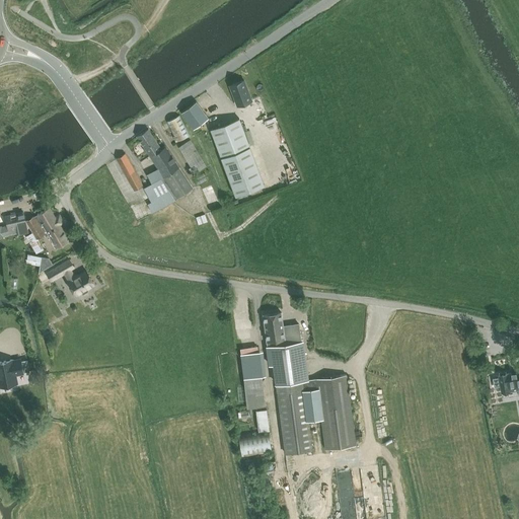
[(244,79),(230,85),(237,105),(251,99),(244,79)]
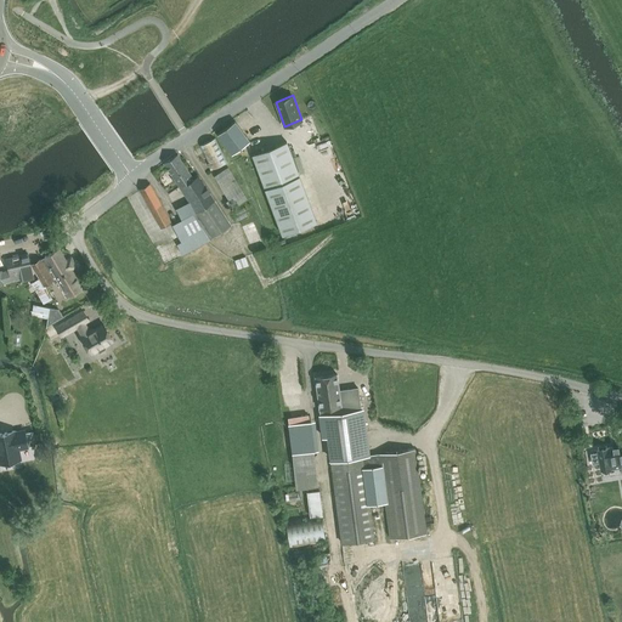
[(236,120),(218,134),(232,153),(250,141),(236,120)]
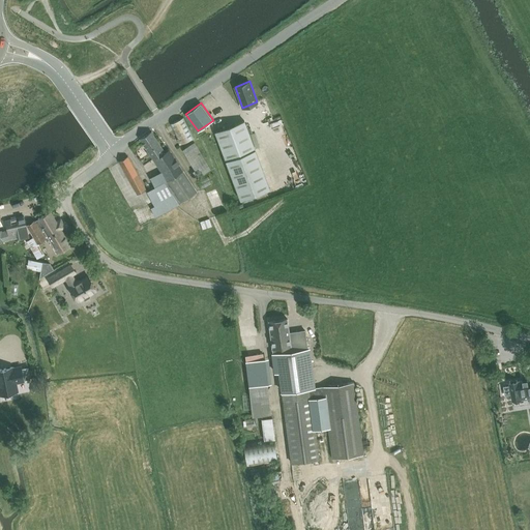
[(170,124),(179,145),(194,139),(184,118),(170,124)]
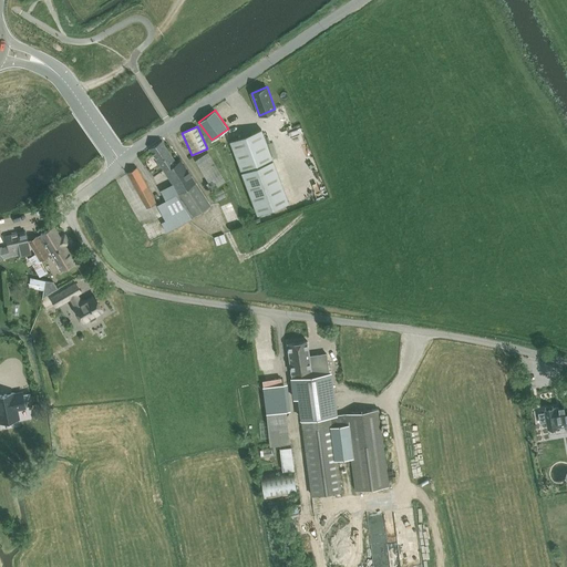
[(257,214),(289,202),(261,129),(230,141),(257,214)]
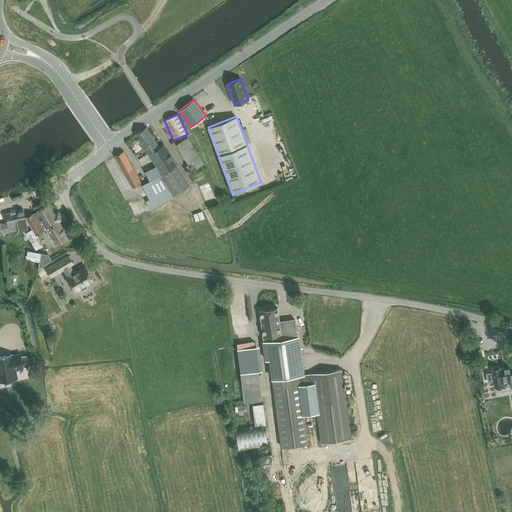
[(176,164),(163,144),(159,146),(146,127),(135,134),(156,166),(161,174),(159,176),(165,185),(173,197),(190,185),(177,164),(176,164)]
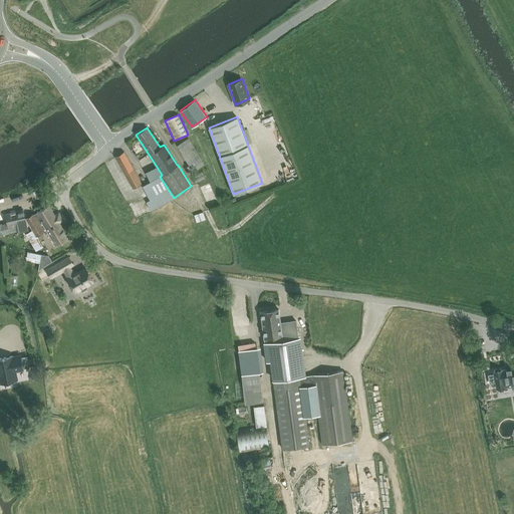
[(191,173),(205,165),(190,138),(178,145),(189,165),(187,166),(191,173)]
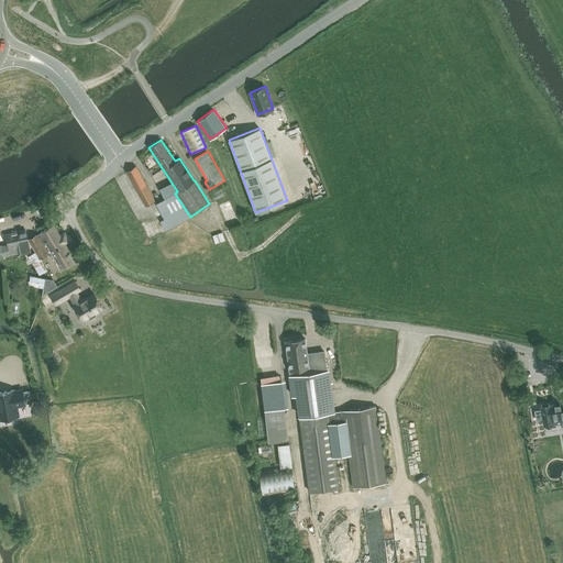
[(145,207),(155,201),(136,165),(125,172),(145,207)]
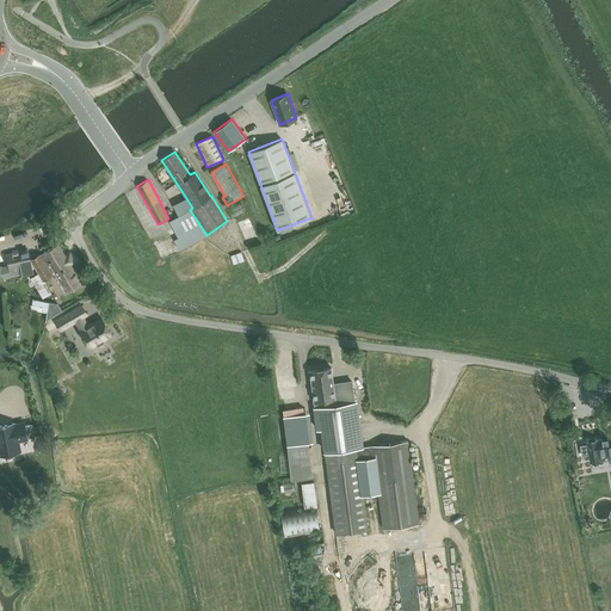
[(179,236),(174,240),(180,250),(203,238),(196,222),(197,221),(190,210),(192,208),(186,198),(173,205),(179,215),(170,220),(179,236)]
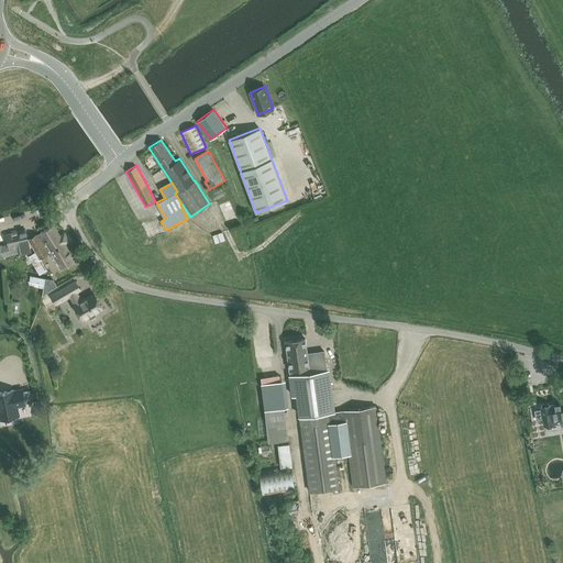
[(54,201),(62,198),(59,192),(52,196),(54,201)]
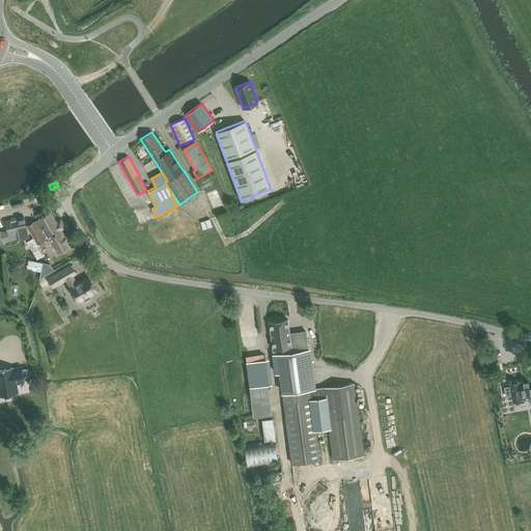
[(58,252),(71,245),(61,229),(64,227),(59,220),(56,221),(51,212),(37,219),(38,221),(35,222),(45,239),(46,240),(50,238),(58,252)]
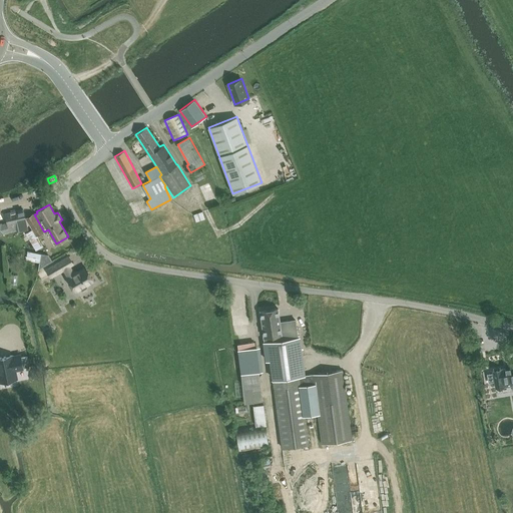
[(27,228),(28,228),(24,209),(6,213),(8,224),(2,225),(1,222),(0,222),(0,232),(27,227),(27,228)]
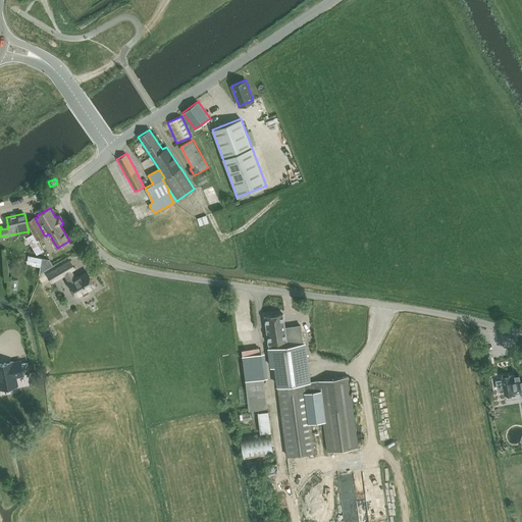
[(44,235),(35,218),(35,217),(27,221),(37,239),(44,235)]
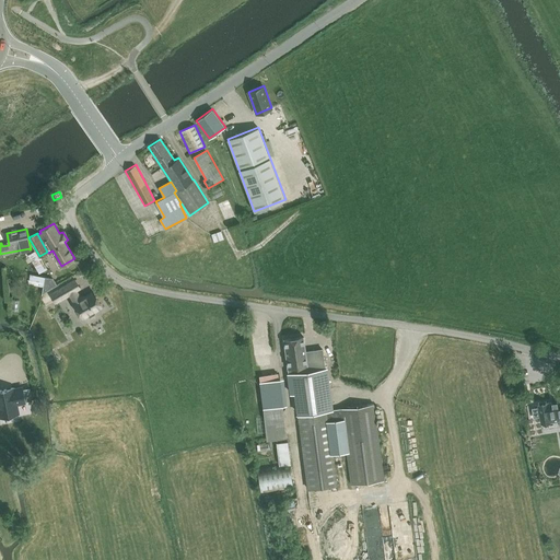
[(45,277),(31,273),(28,283),(44,286),(45,277)]
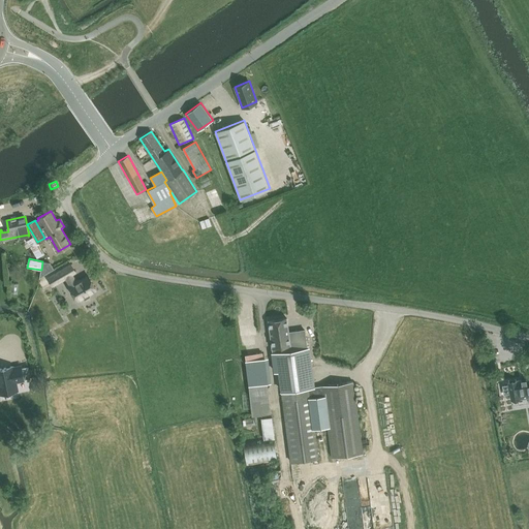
[(41,270),(39,277),(54,269),(51,262),(50,262),(42,261),(41,270)]
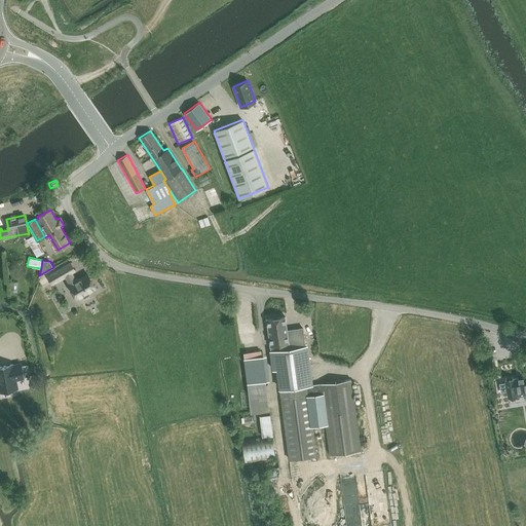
[(88,292),(96,288),(87,274),(76,280),(72,272),(75,270),(71,262),(47,275),(52,284),(66,276),(70,285),(69,285),(77,298),(81,296),(82,297),(84,298),(89,295),(89,293),(88,292)]
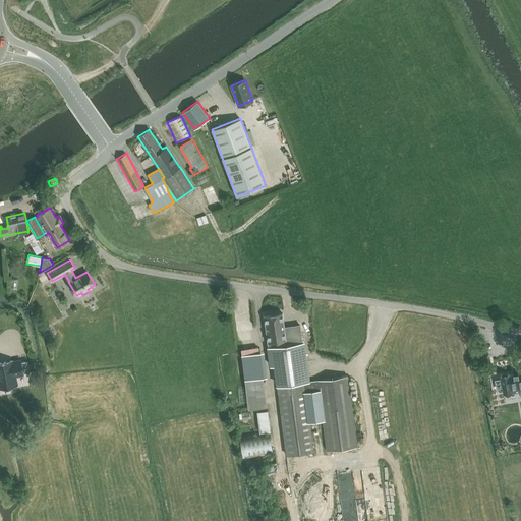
[(49,280),(46,275),(40,278),(43,283),(49,280)]
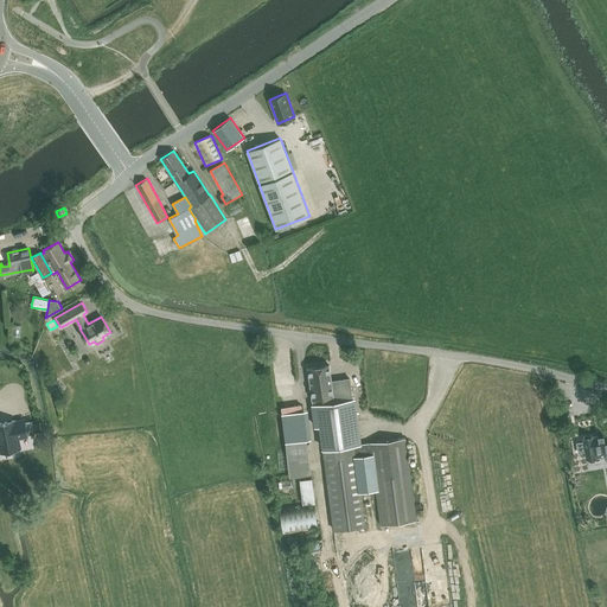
[(328,364),(307,368),(308,370),(312,394),(317,427),(321,426),(321,434),(324,448),(353,445),(362,443),(356,398),(353,398),(350,377),(331,381),(328,364)]
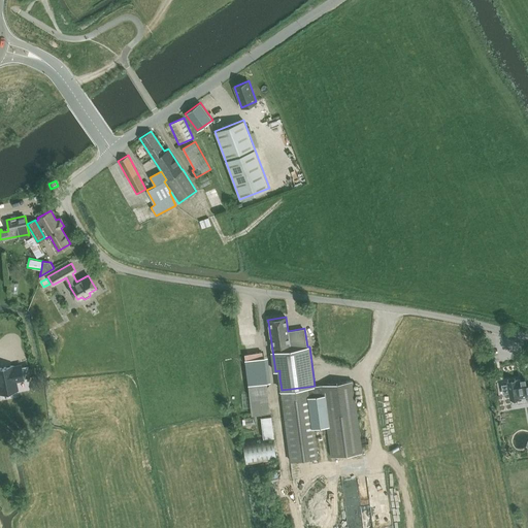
[(47,330),(43,333),(50,342),(56,338),(51,330),(50,329),(47,330)]
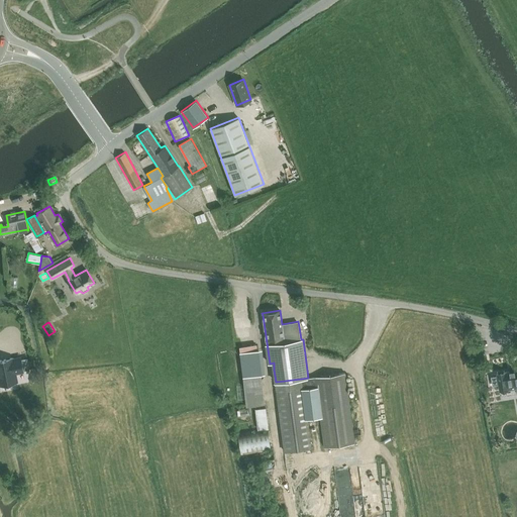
[(259,349),(248,350),(248,347),(241,347),(241,351),(240,351),(244,391),(263,388),(259,349)]
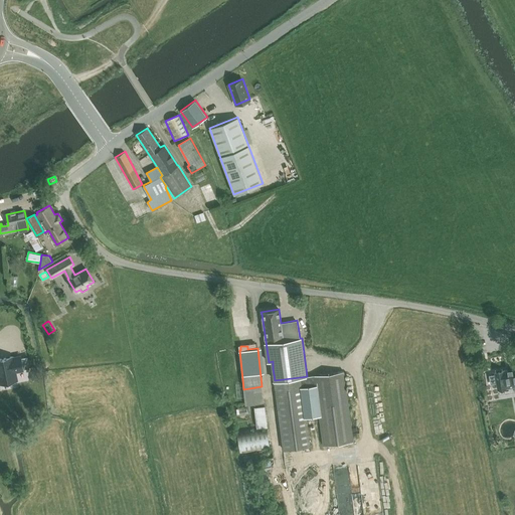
[(0,382),(17,379),(15,371),(23,369),(29,368),(27,356),(21,358),(20,356),(12,357),(12,356),(0,358),(0,382)]
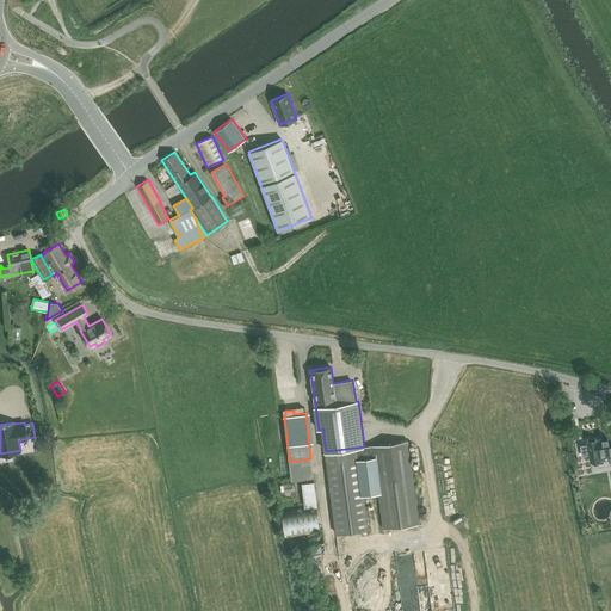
[(597,439),(587,440),(587,443),(588,454),(590,461),(600,458),(610,456),(610,466),(610,464),(610,437),(608,438),(608,437),(606,437),(606,438),(603,438),(602,438),(602,439),(597,439)]
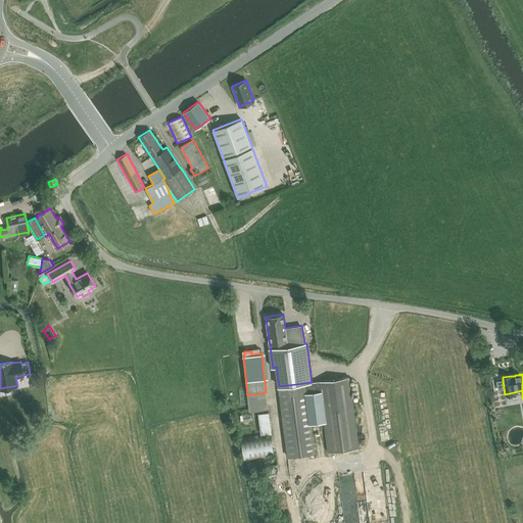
[(312,382),(304,383),(311,424),(325,422),(329,452),(359,447),(349,377),(312,382)]
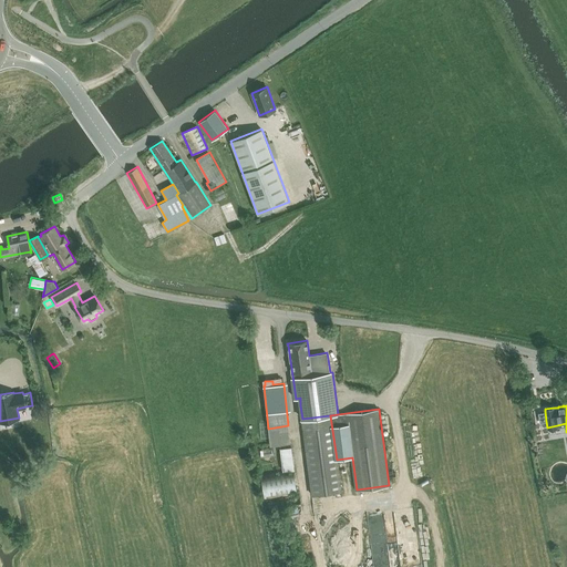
[(330,415),(302,419),(312,496),(341,492),(337,460),(330,415)]
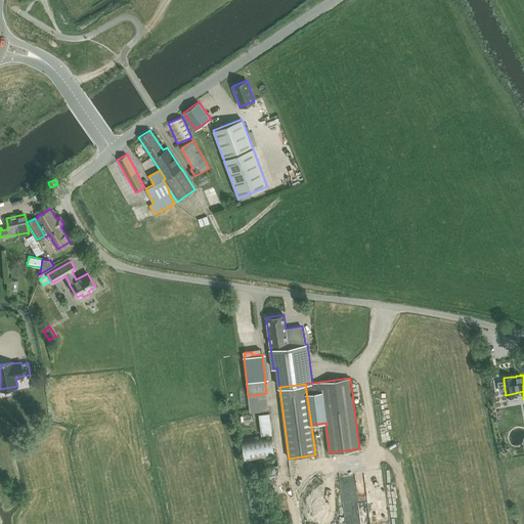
[(266,393),(248,396),(250,412),(268,410),(266,393)]
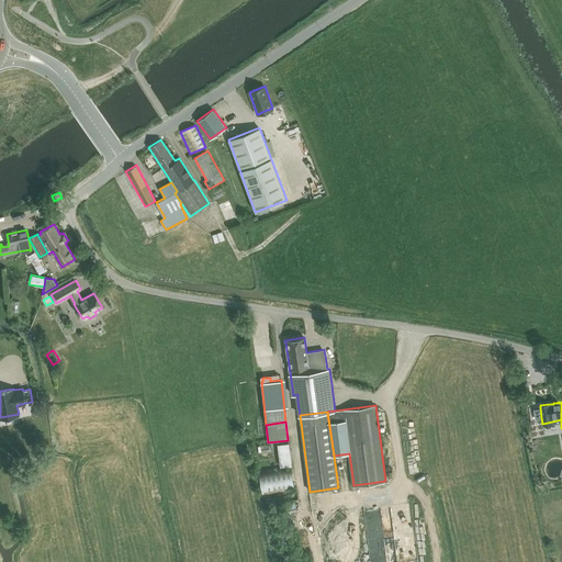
[(289,442),(277,444),(280,467),(291,465),(289,442)]
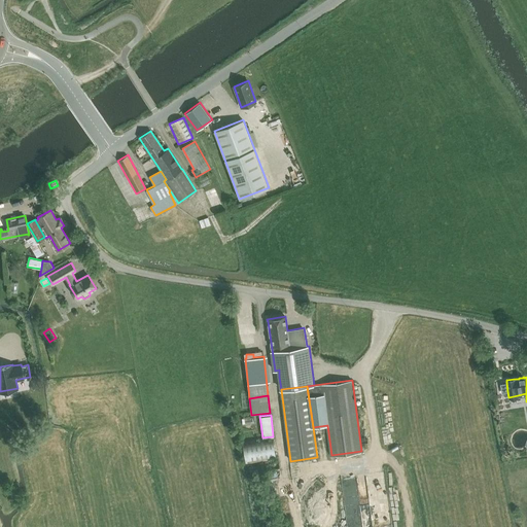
[(246,462),(276,459),(274,437),(243,441),(246,462)]
